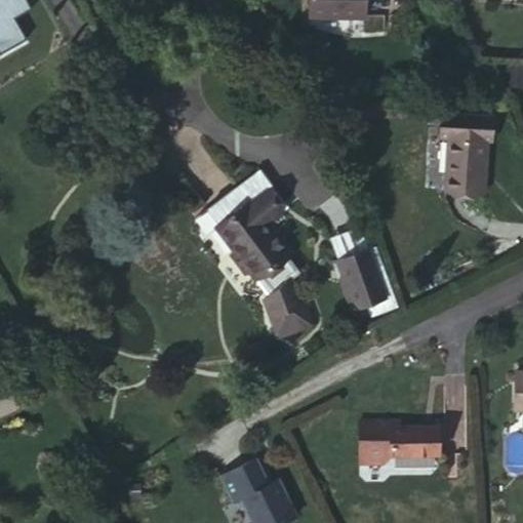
[(0,58),(24,47),(10,24),(29,13),(21,0),(0,0),(0,58)]
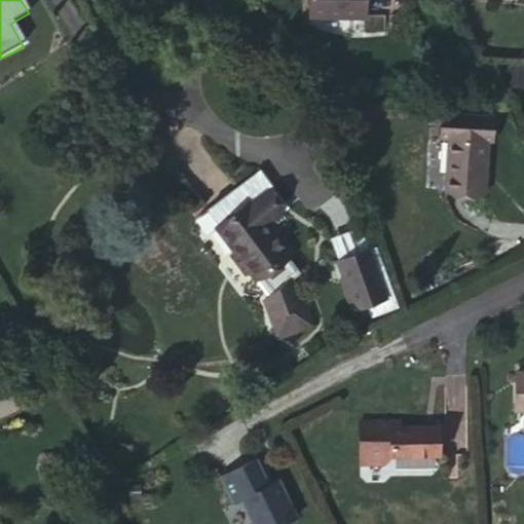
[(362,0),(308,0),(308,17),(362,19),(362,0)]
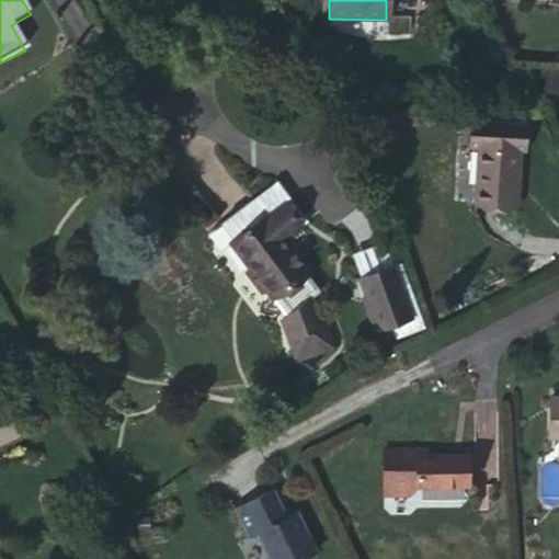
[(522,151),(523,127),(470,124),(468,148),(477,148),(477,147),(517,151),(522,151)]
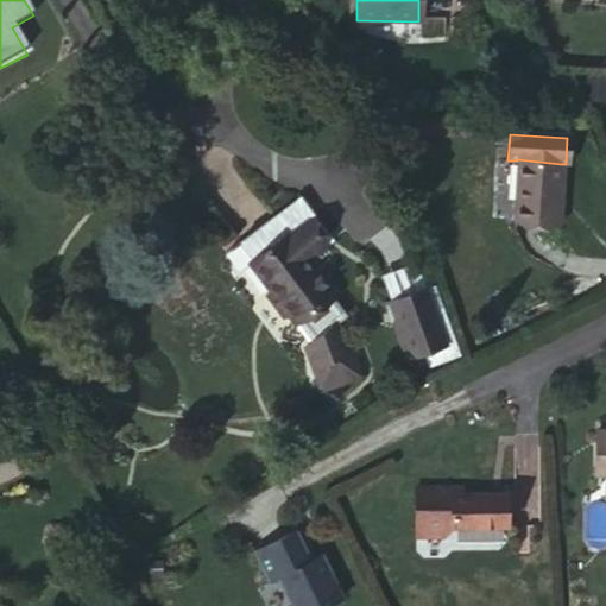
[(559,199),(561,164),(517,159),(517,161),(513,221),(550,222),(551,204),(553,199),(559,199)]
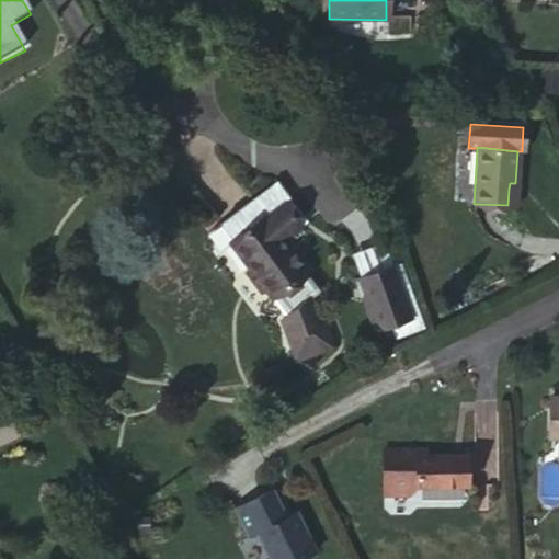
[(266,191),(297,228),(305,223),(273,185),(266,191)]
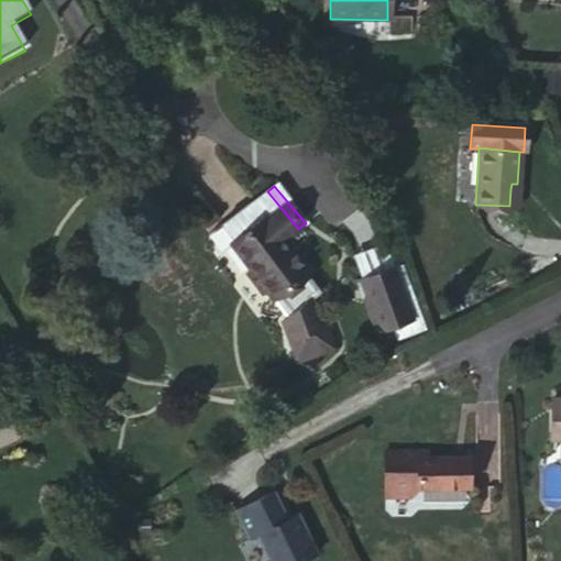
[(233,244),(231,245),(249,267),(249,278),(257,292),(268,294),(287,318),(282,320),(298,360),(330,347),(311,299),(319,293),(305,275),(307,272),(284,241),(298,229),(267,191),(221,228),(233,244)]
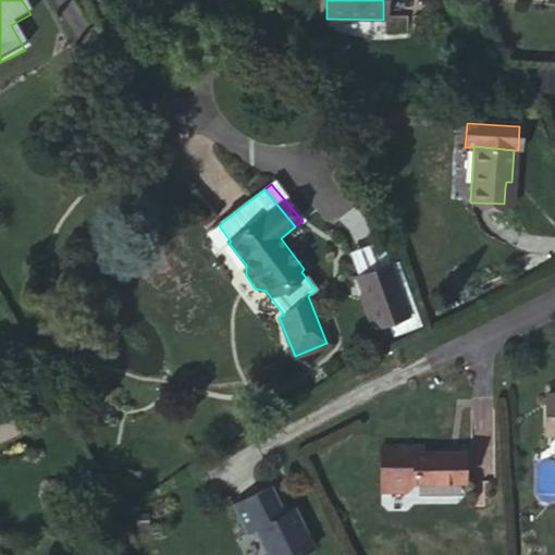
[(352,251),(360,275),(391,264),(382,242),(352,251)]
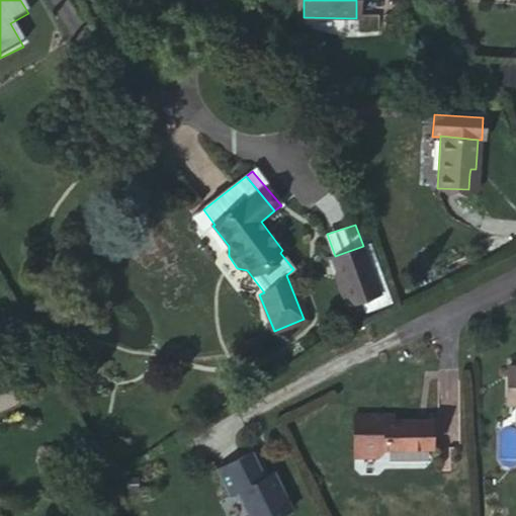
[(330,257),(347,307),(361,302),(365,313),(393,305),(378,263),(371,265),(363,246),(335,256),(330,257)]
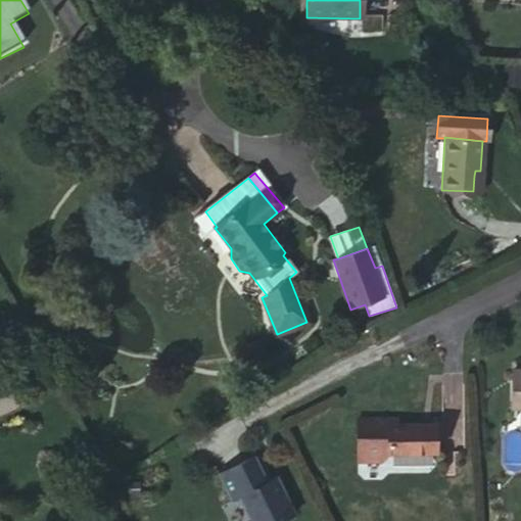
[(511,408),(520,408),(520,373),(513,374),(511,408)]
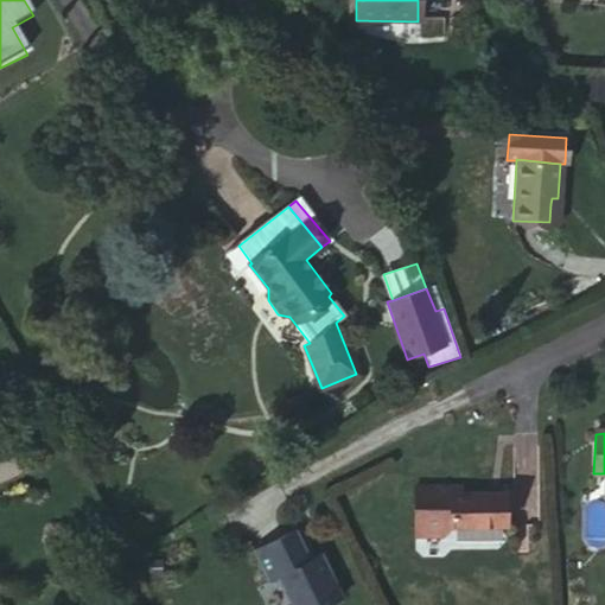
[(439,534),(449,527),(504,527),(505,495),(449,494),(450,486),(414,485),(413,533),(439,534)]
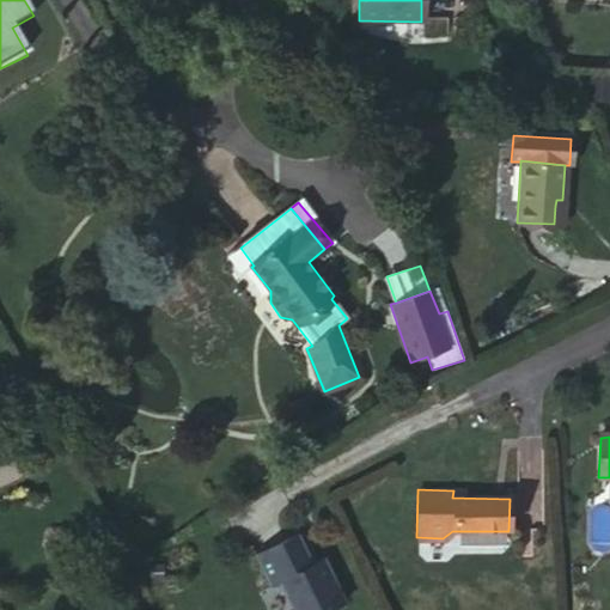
[(297,536),(257,556),(272,585),(281,581),(294,609),(329,609),(345,603),(322,560),(311,565),(297,536)]
